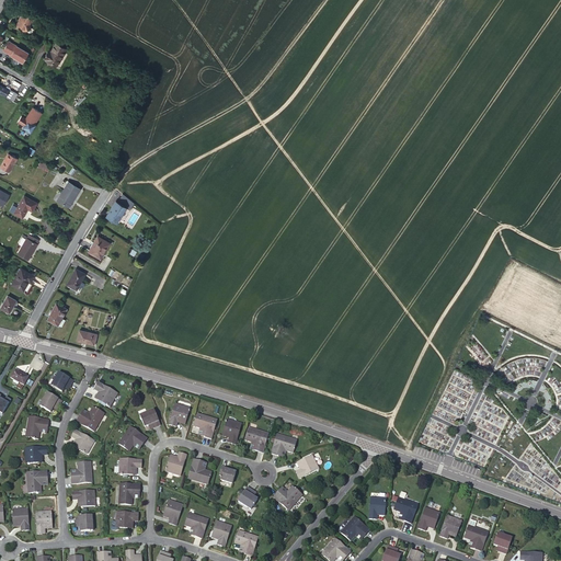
[(22,20),(21,19),(18,24),(21,26),(23,32),(32,29),(31,24),(34,19),(25,14),(22,20)]
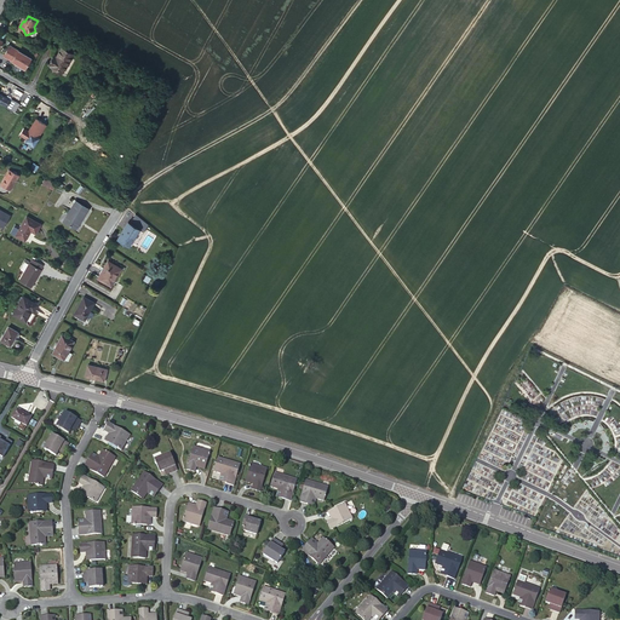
[(32,57),(10,45),(4,56),(12,61),(16,63),(26,68),(32,57)]
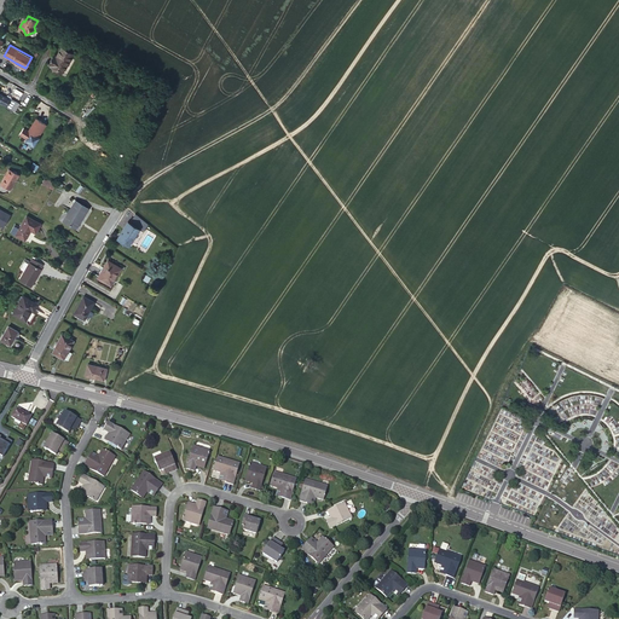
[(53,58),(51,64),(62,71),(73,53),(62,47),(56,57),(56,58),(53,58)]
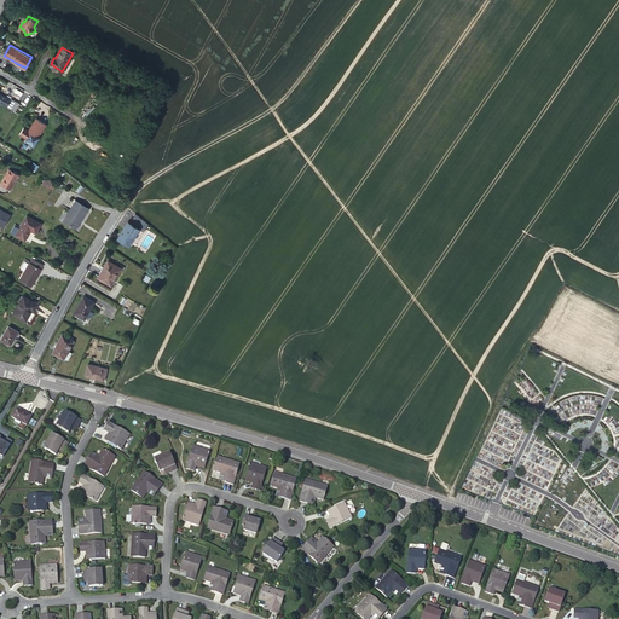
[(0,102),(16,111),(21,103),(11,98),(11,99),(0,92),(0,102)]
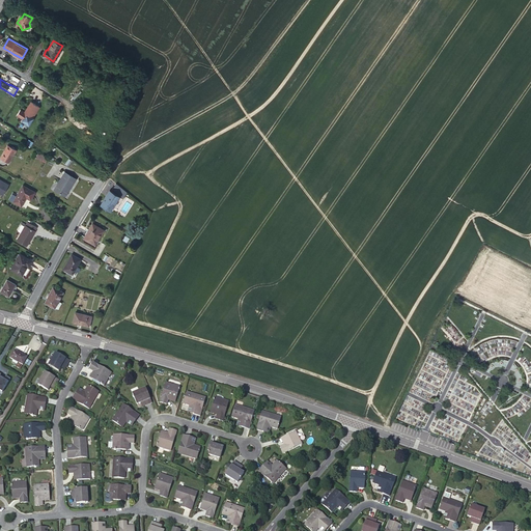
[(38,106),(30,101),(24,111),(20,109),(17,114),(23,118),(21,119),(28,124),(33,117),(31,116),(32,114),(38,106)]
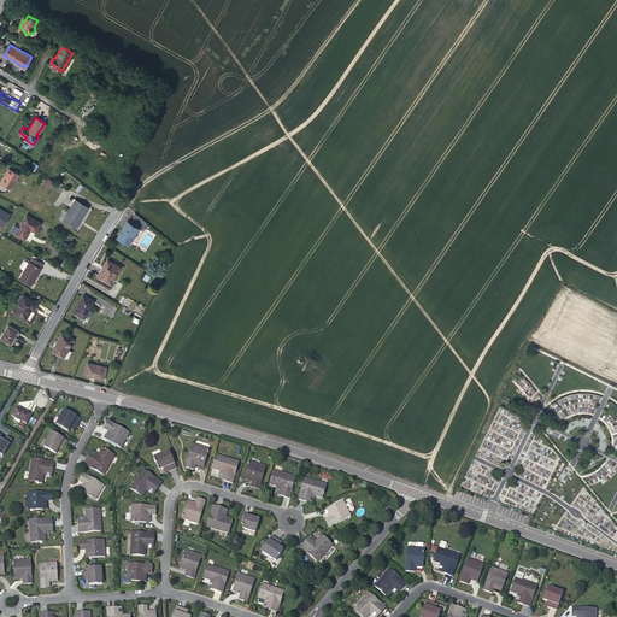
[(10,168),(1,182),(11,188),(19,174),(10,168)]
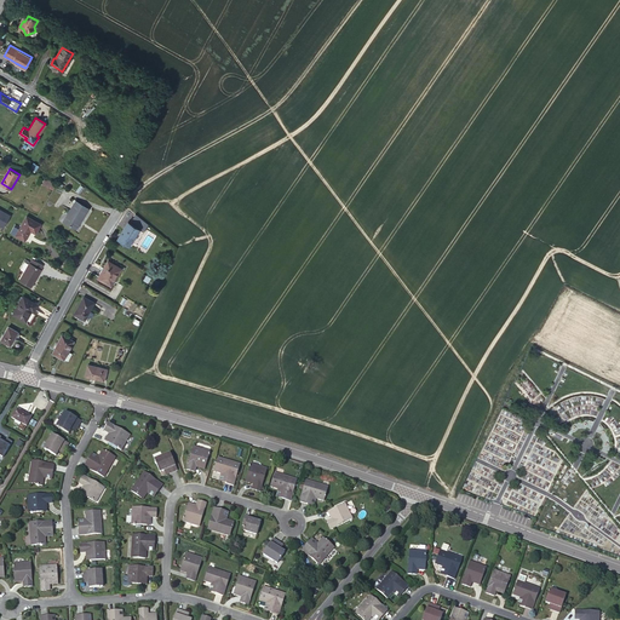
[(76,200),(63,220),(76,228),(76,227),(78,228),(79,228),(81,224),(80,223),(89,208),(76,200)]
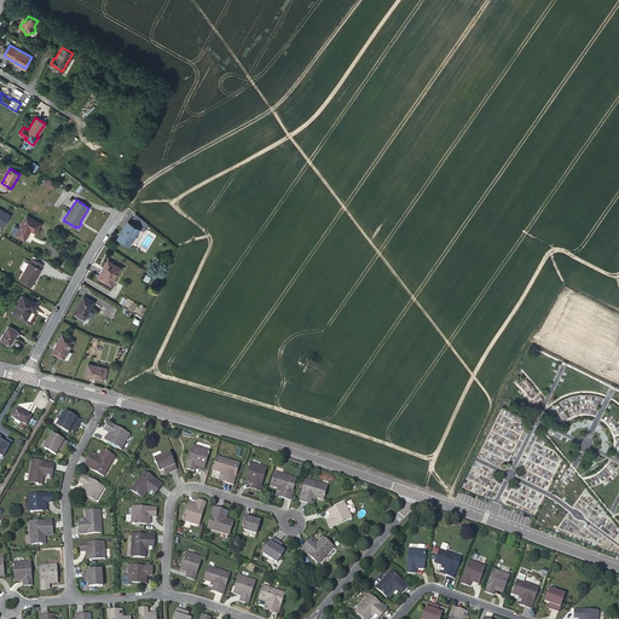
[(0,224),(4,227),(11,215),(0,208),(0,224)]
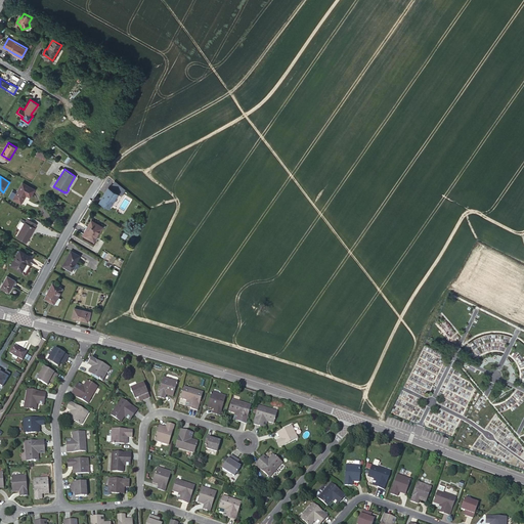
[(13,199),(22,204),(27,194),(31,197),(35,189),(23,182),(13,199)]
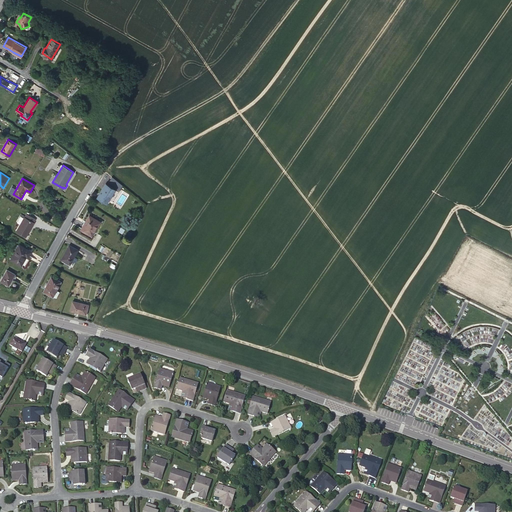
[(107,202),(112,192),(115,188),(106,182),(99,193),(101,194),(99,197),(107,202)]
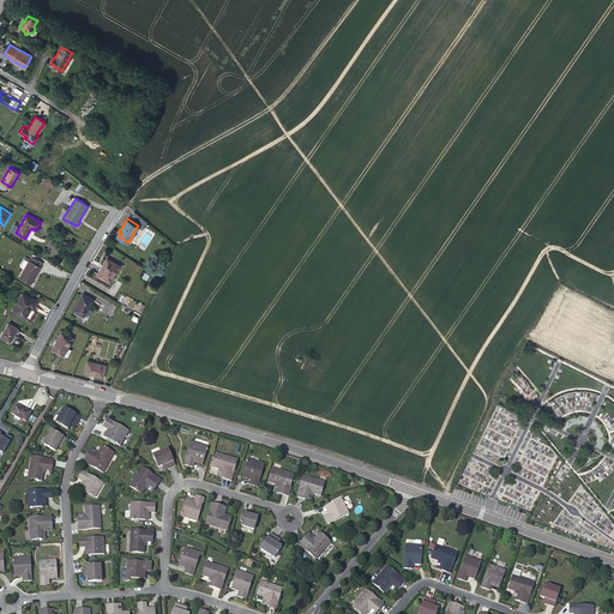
[(32,256),(19,277),(31,284),(43,263),(32,256)]
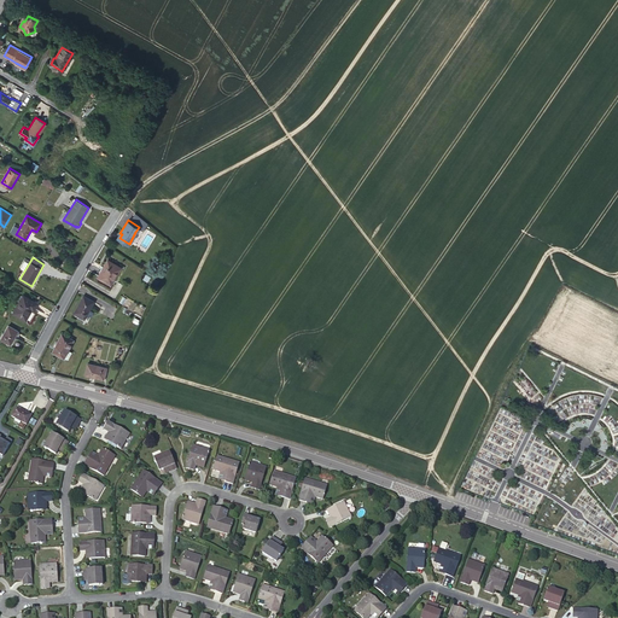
[(98,274),(111,283),(120,268),(109,261),(104,269),(103,268),(98,274)]
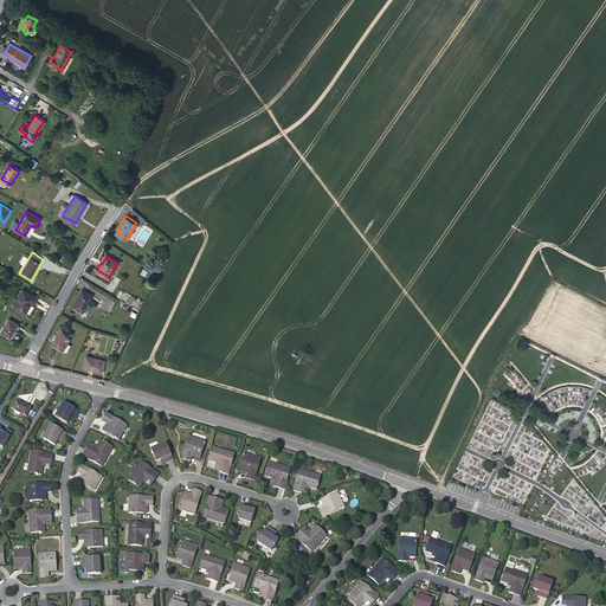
[(26,314),(31,304),(33,301),(34,303),(38,297),(23,289),(12,307),(26,314)]
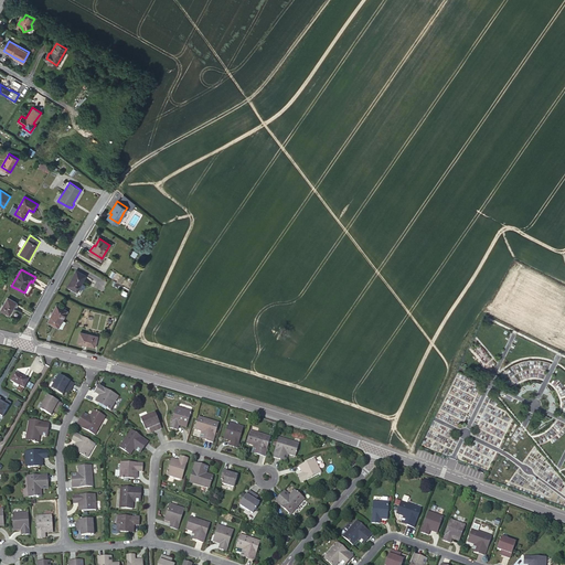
[(67,286),(77,291),(86,276),(76,269),(67,286)]
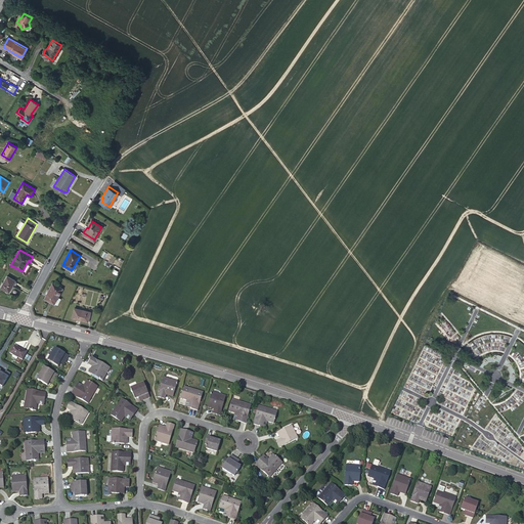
[(9,292),(16,279),(7,275),(0,287),(9,292)]
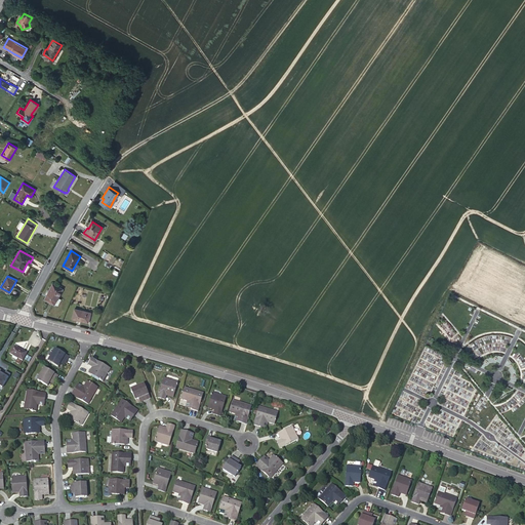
[(45,298),(57,306),(62,299),(57,297),(63,288),(52,283),(45,298)]
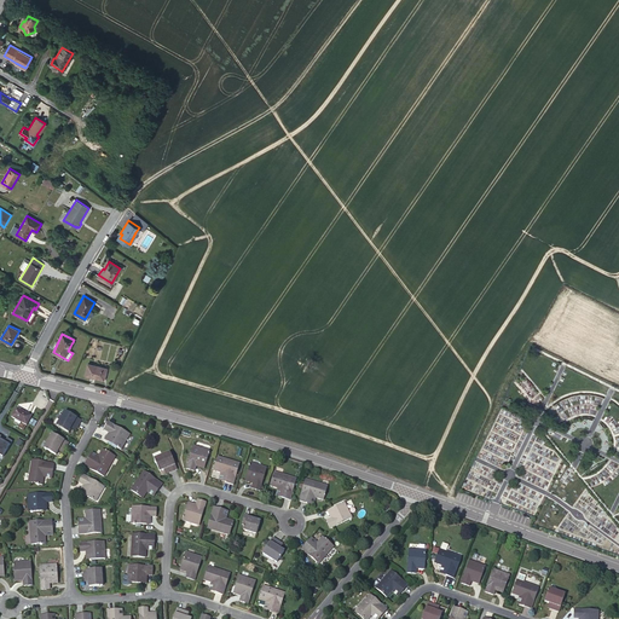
[(88,363),(85,375),(104,380),(106,368),(88,363)]
